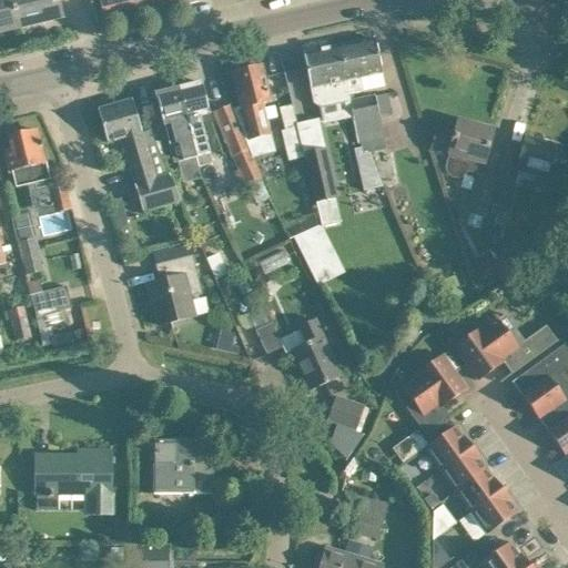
[(0,0),(0,32),(18,29),(11,0),(0,0)]
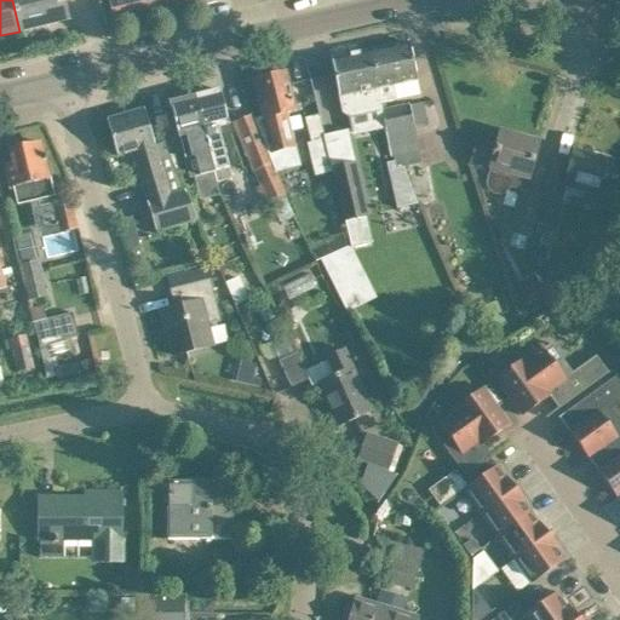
[(12,0),(19,32),(67,21),(63,4),(65,3),(64,0),(12,0)]
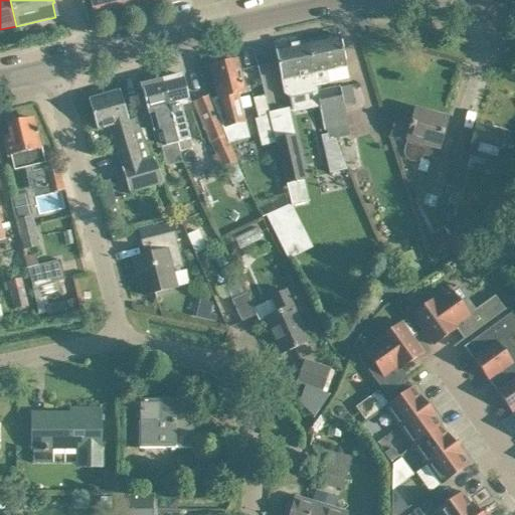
[(76,0),(77,3),(91,1),(96,20),(130,12),(127,0),(76,0)]
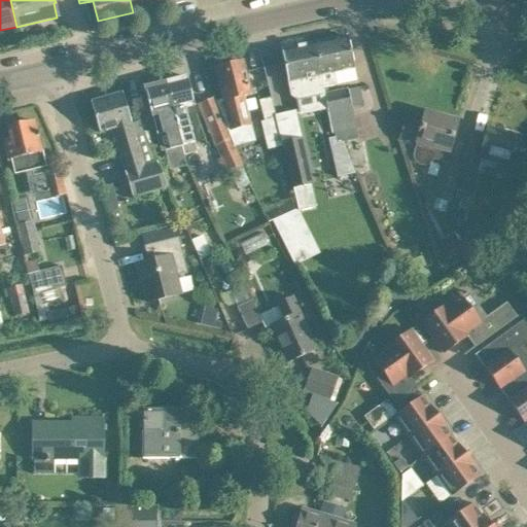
[(130,0),(133,12),(164,4),(162,0),(130,0)]
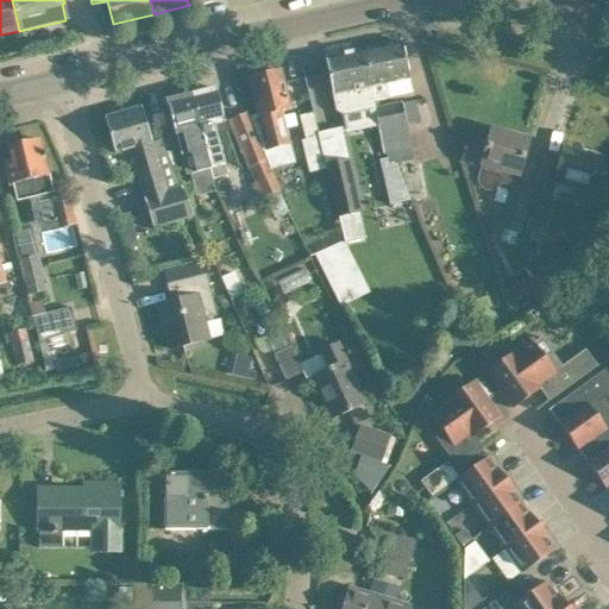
[(385,85),(409,80),(401,42),(362,50),(372,100),(374,100),(388,96),(385,85)]
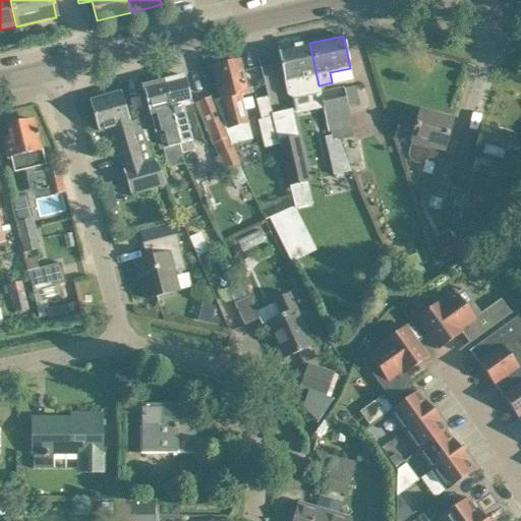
[(319,85),(309,43),(278,50),(284,81),(287,96),(293,101),(321,95),(320,93),(322,93),(320,85),(319,85)]
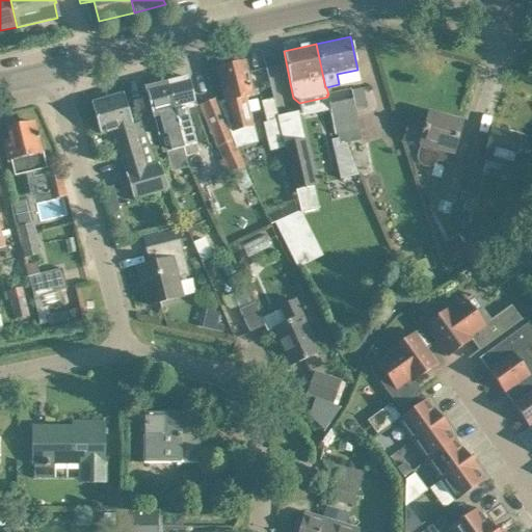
[(244,62),(218,69),(227,101),(217,104),(235,147),(255,141),(244,98),(253,96),(244,62)]
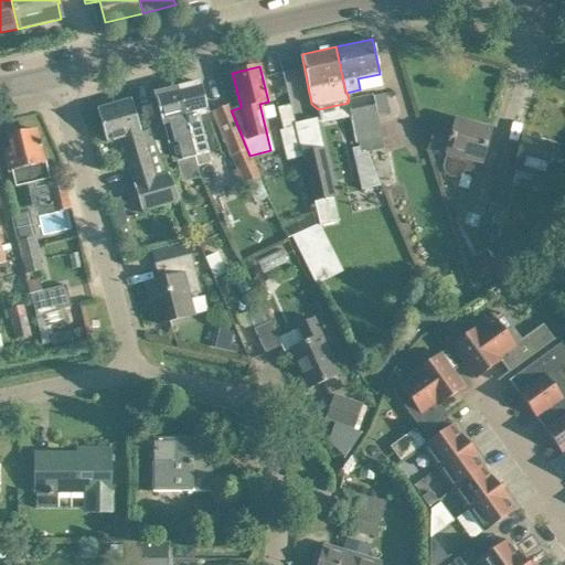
[(274,75),(277,105),(287,104),(284,74),(274,75)]
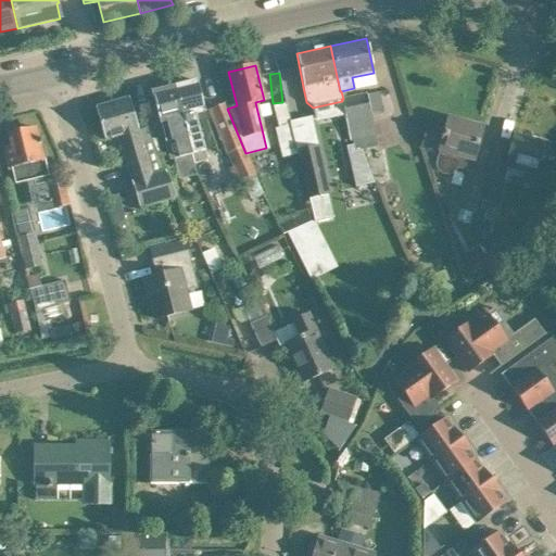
[(174,87),(192,154),(194,164),(207,161),(194,114),(204,112),(202,102),(197,81),(174,87)]
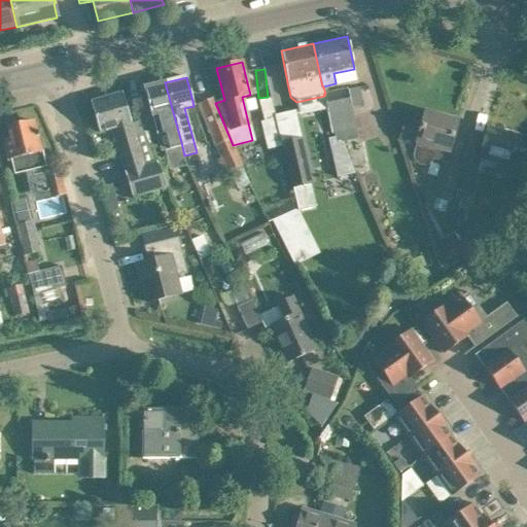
[(144,88),(149,108),(161,152),(169,149),(169,150),(182,146),(165,82),(144,88)]
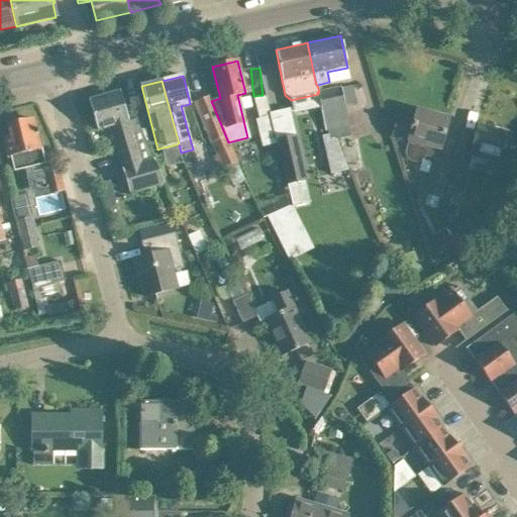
[(318,94),(325,132),(348,127),(339,87),(319,92),(317,92),(318,94)]
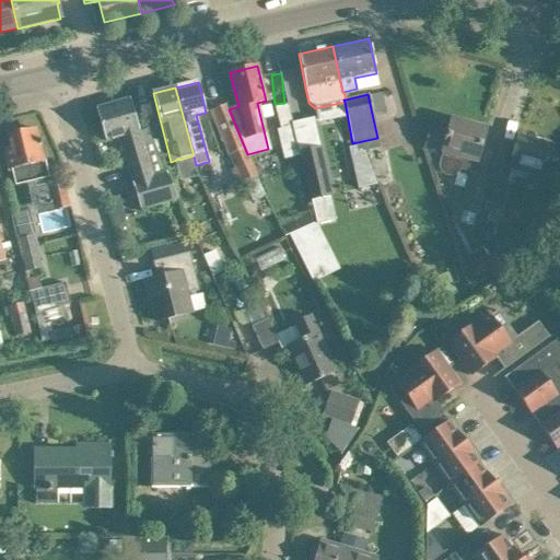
[(138,131),(136,120),(130,100),(96,109),(105,141),(119,138),(140,210),(161,203),(162,206),(163,206),(163,203),(177,199),(158,151),(148,129),(138,131)]
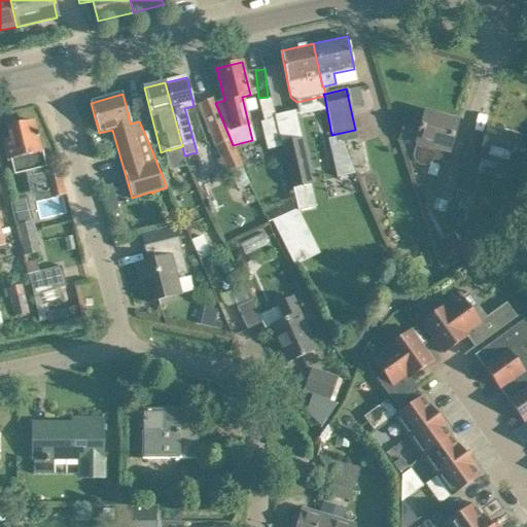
[(226,172),(229,171),(236,189),(248,185),(241,167),(230,140),(231,140),(215,103),(213,98),(199,104),(215,146),(216,145),(226,172)]
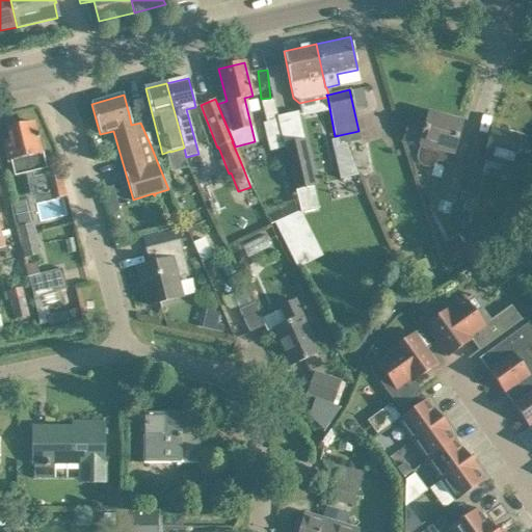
[(141,101),(132,103),(135,114),(144,111),(141,101)]
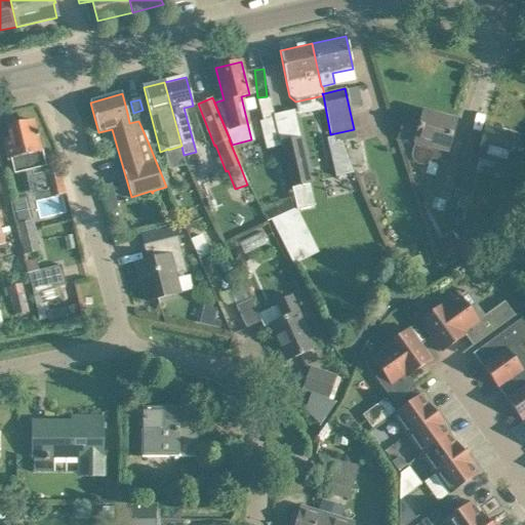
[(404,119),(399,137),(412,142),(411,146),(413,146),(411,154),(411,156),(412,160),(413,162),(415,163),(416,165),(418,165),(421,166),(423,165),(427,164),(429,163),(431,159),(440,162),(431,196),(447,201),(456,165),(443,161),(446,151),(447,151),(449,142),(455,121),(423,113),(420,124),(404,119)]
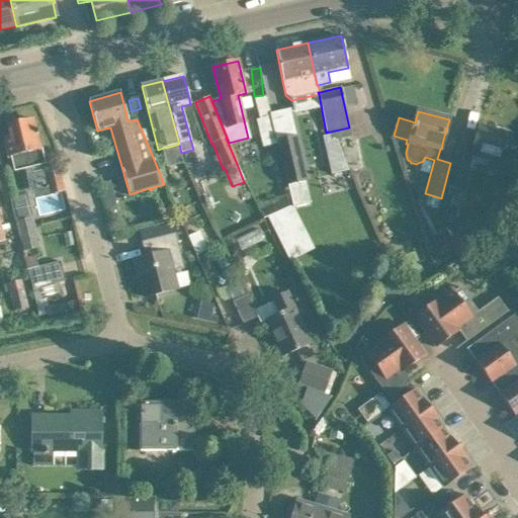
[(44,164),(39,147),(41,144),(40,138),(37,136),(36,135),(38,134),(37,130),(35,131),(33,119),(7,125),(10,137),(4,138),(9,158),(12,157),(15,170),(44,164)]
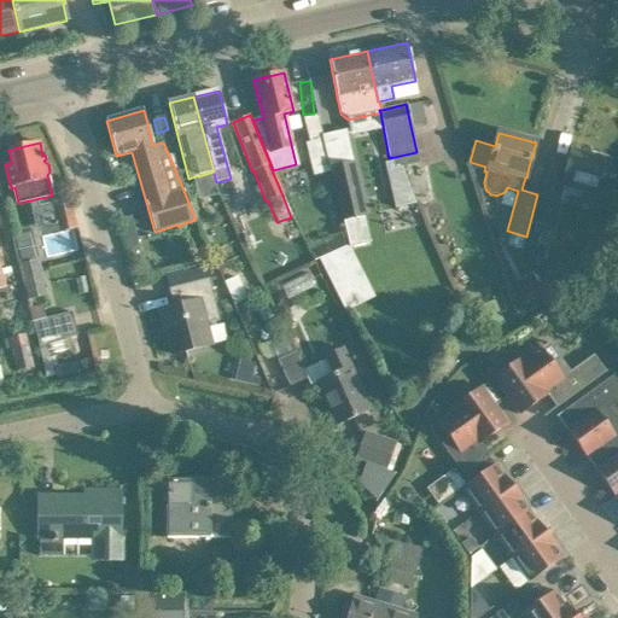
[(544,188),(535,221),(552,226),(563,187),(599,197),(608,163),(571,153),(569,163),(553,158),(544,188)]
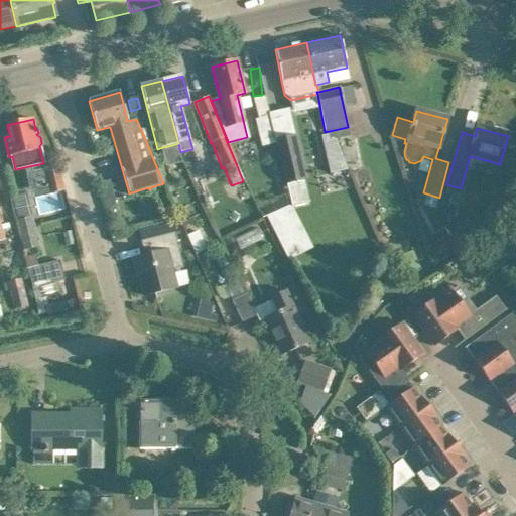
[(295,136),(276,140),(291,208),(309,204),(304,180),(305,180),(295,136)]
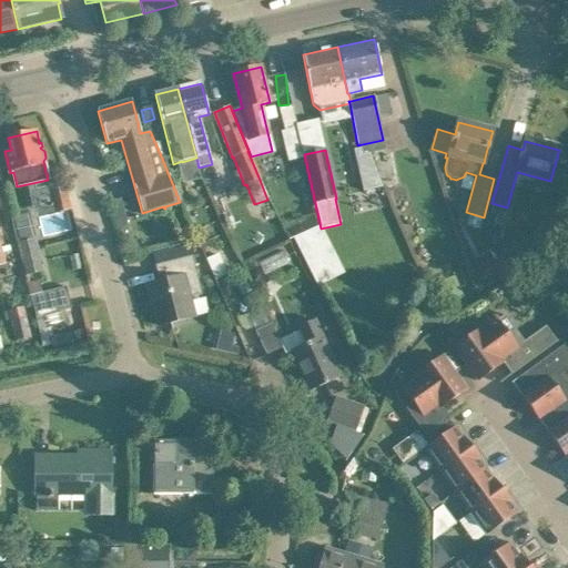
[(369,153),(356,156),(365,192),(383,188),(369,153)]
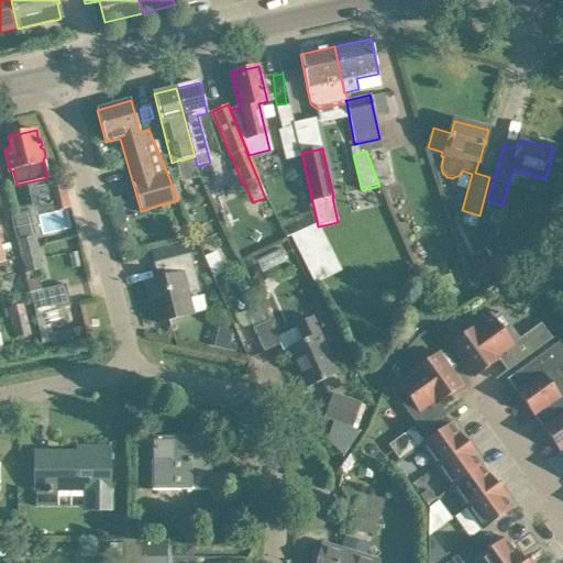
[(54,207),(68,202),(64,185),(50,188),(54,207)]
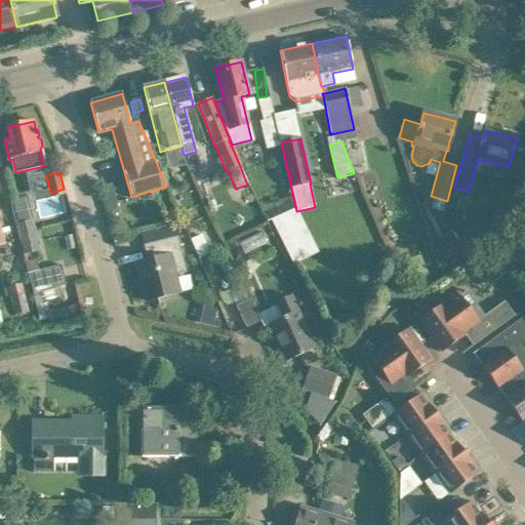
[(103,189),(110,211),(118,209),(111,187),(103,189)]
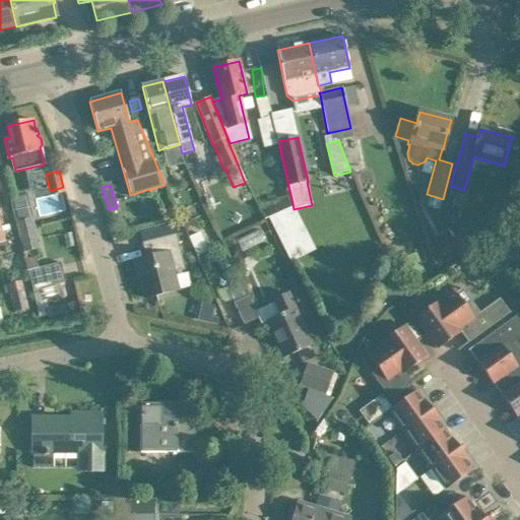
[(26,194),(10,198),(21,246),(38,242),(26,194)]
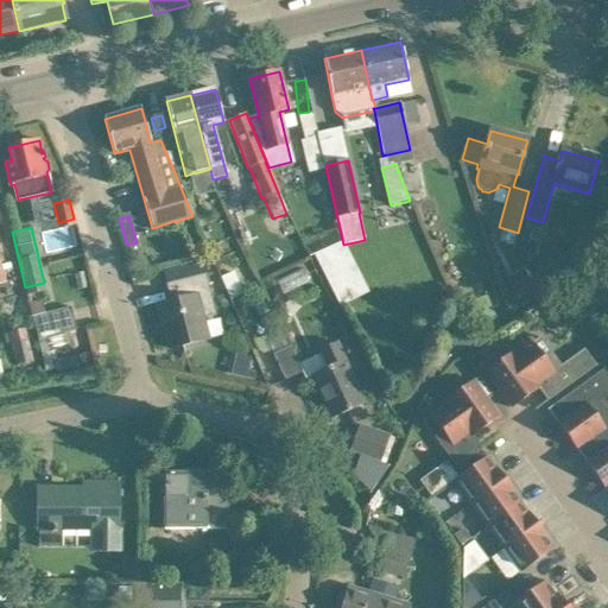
[(246,227),(239,230),(248,254),(257,251),(246,227)]
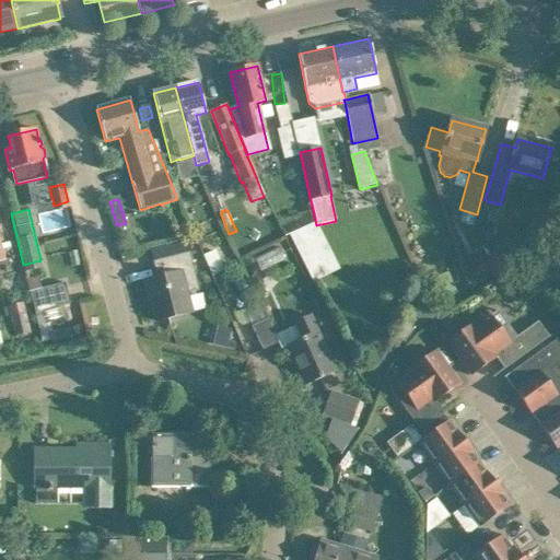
[(514,229),(497,224),(491,246),(509,251),(514,229)]
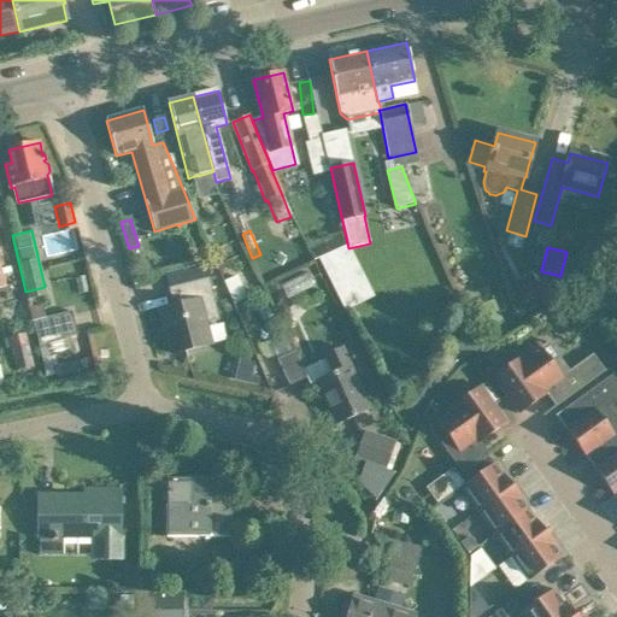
[(224,277),(229,291),(241,285),(238,277),(230,275),(224,277)]
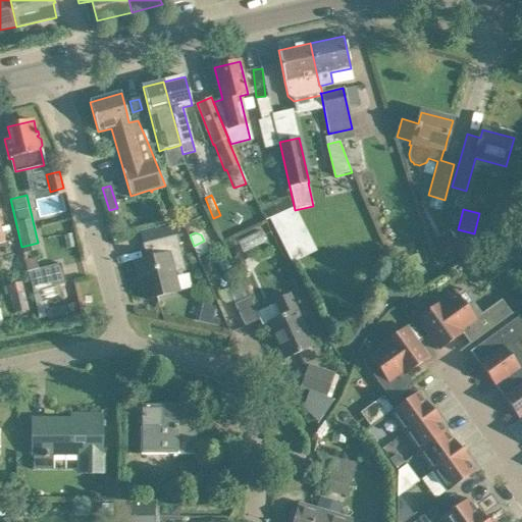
[(459,250),(450,235),(437,242),(447,258),(459,250)]
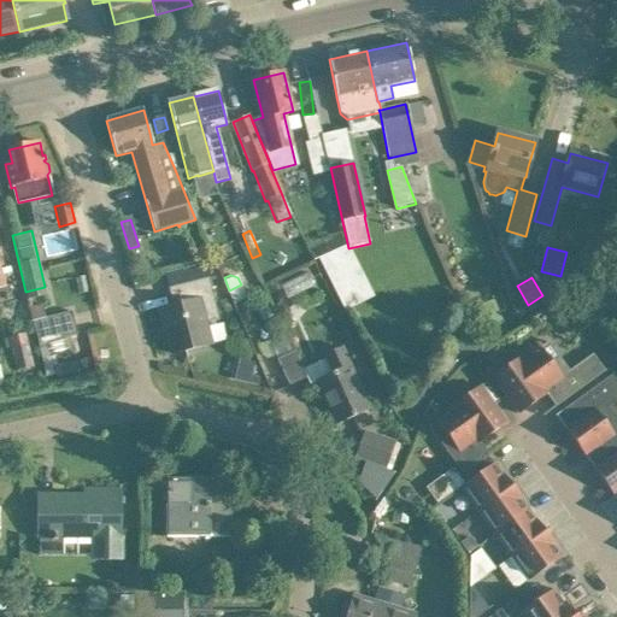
[(209,278),(169,288),(172,306),(159,310),(163,327),(165,327),(172,354),(209,346),(204,328),(206,327),(205,323),(219,319),(209,278)]
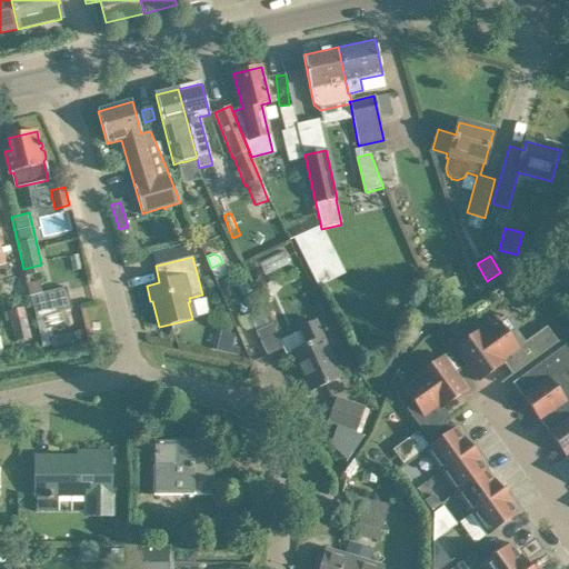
[(442,303),(462,295),(456,277),(433,286),(442,303)]
